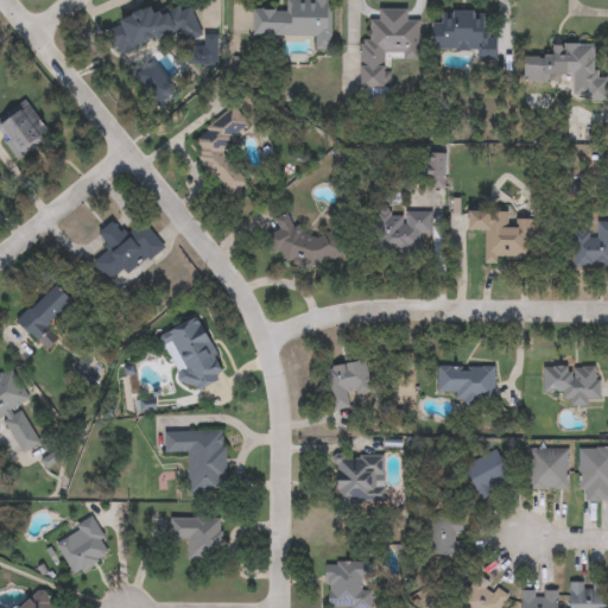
[(315,38),(254,37),(254,11),(286,11),(286,0),(331,0),(330,52),(315,52),(315,38)]
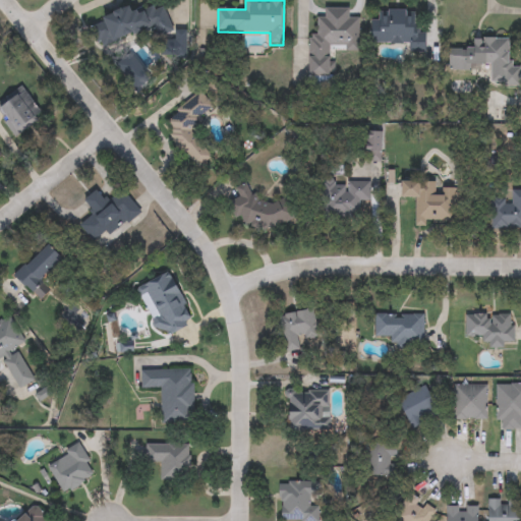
[(132,10),(133,11),(164,2),(171,24),(99,48),(92,23),(132,10)]
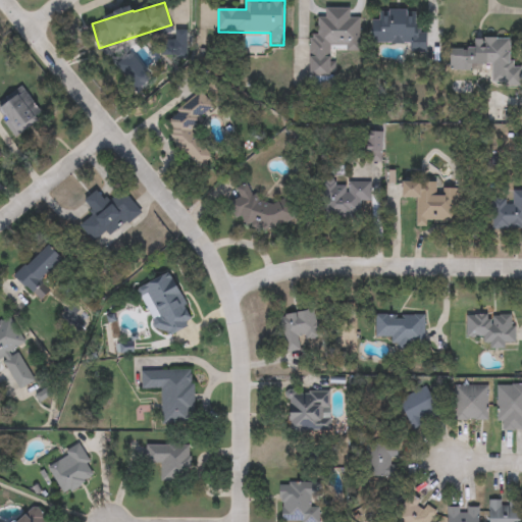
[(310,37),(317,38),(318,18),(325,18),(325,9),(350,9),(350,18),(360,18),(359,51),(331,50),(330,76),(310,76),(310,37)]
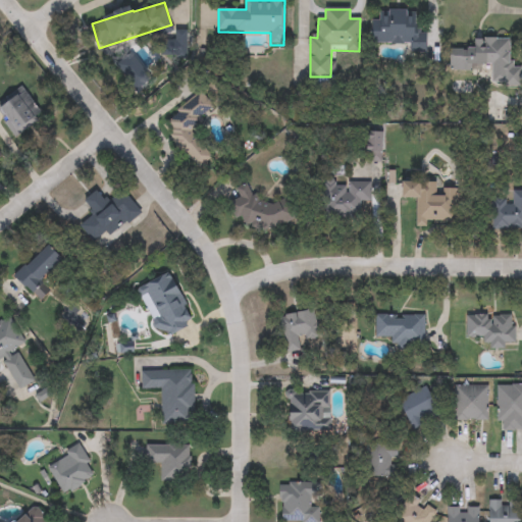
[(374,43),(375,11),(419,11),(419,33),(426,33),(426,53),(411,53),(411,43),(374,43)]
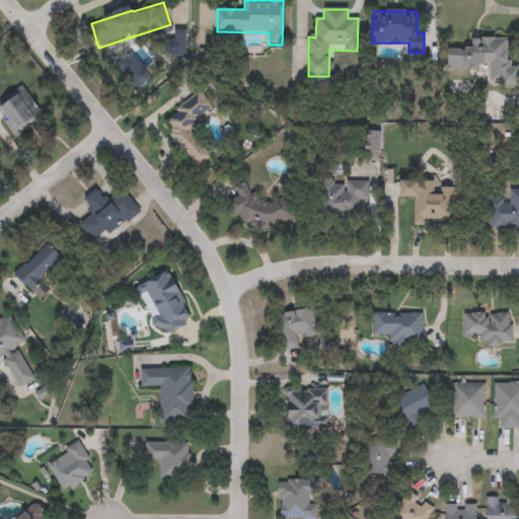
[(508,40),(507,72),(489,72),(489,65),(451,64),(451,49),(472,50),(472,39),(508,40)]
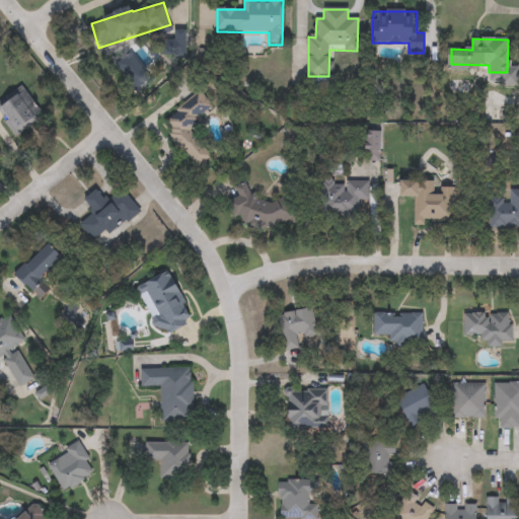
[(0,115),(0,100),(22,86),(42,116),(13,135),(0,115)]
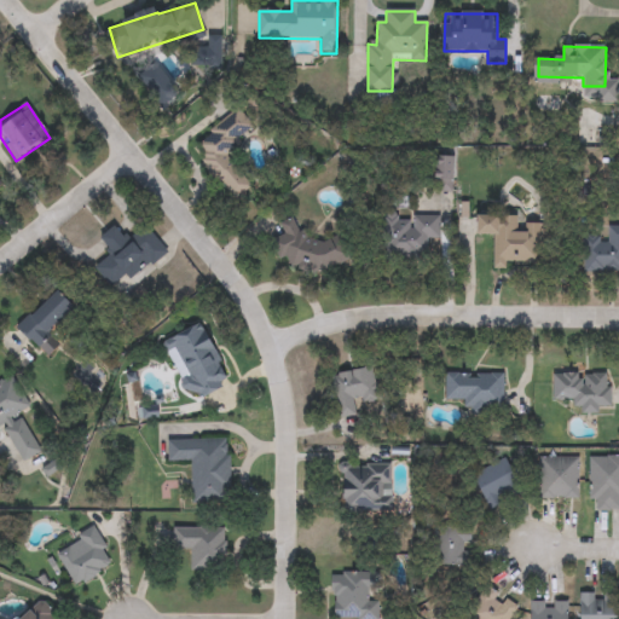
[(233,200),(191,149),(238,109),(255,129),(226,154),(252,184),(233,200)]
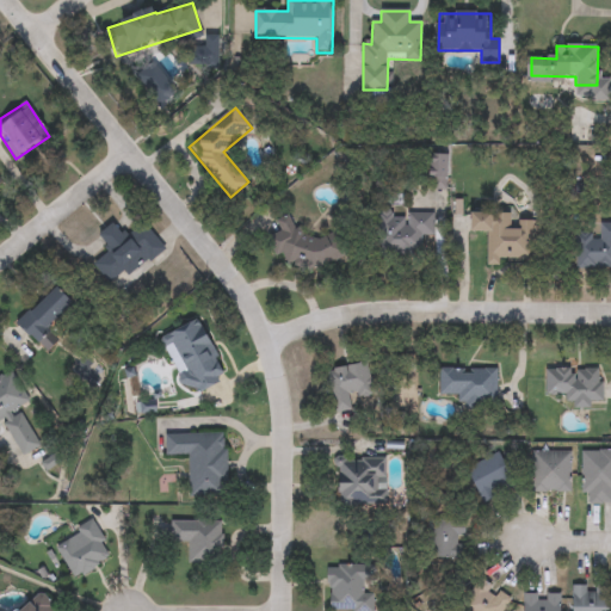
[(267,240),(282,230),(276,222),(288,214),(298,230),(304,226),(314,242),(335,229),(347,250),(313,271),(304,258),(290,267),(283,255),(278,258),(267,240)]
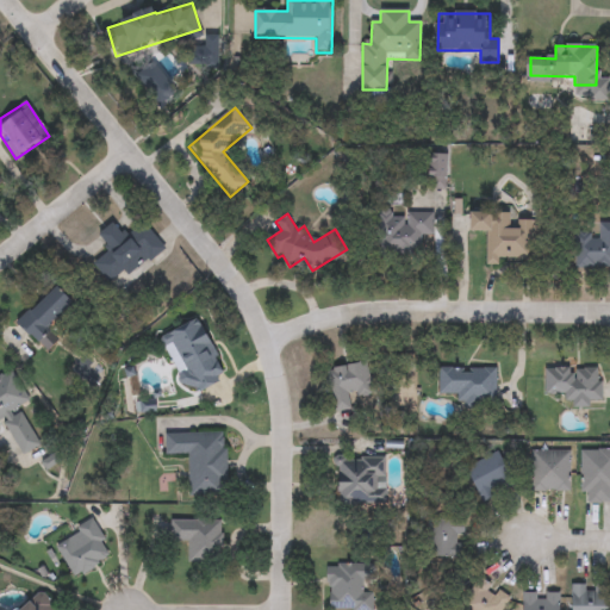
[(511,213),(511,223),(531,223),(530,261),(500,260),(500,267),(487,266),(489,234),(472,232),(473,213),(511,213)]
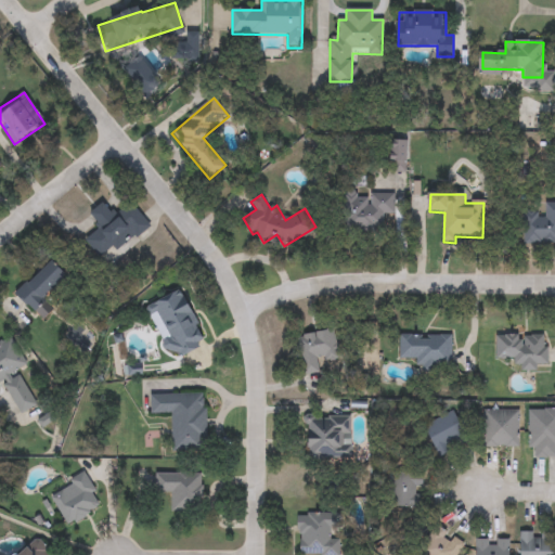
[(385,232),(344,232),(344,195),(394,195),(394,215),(385,215),(385,232)]
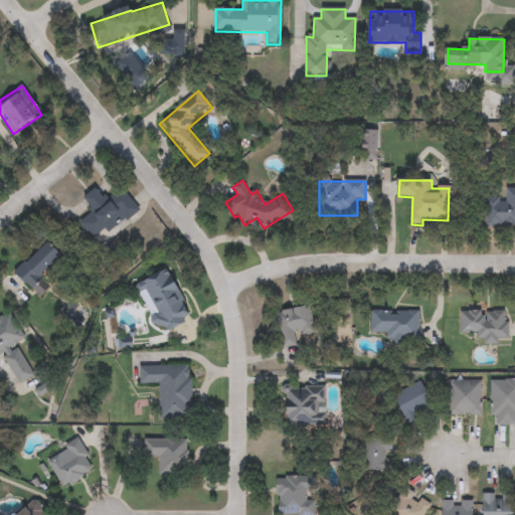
[(82,198),(97,189),(104,200),(121,187),(138,211),(94,243),(79,222),(93,213),(82,198)]
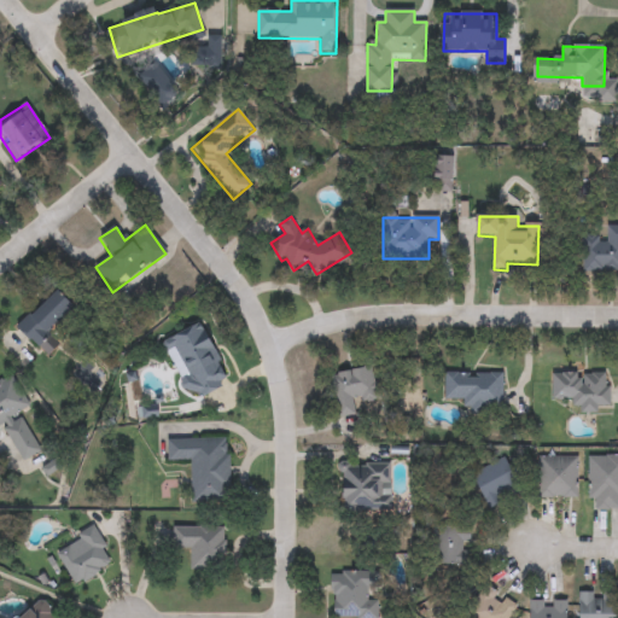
[(608,238),(607,229),(617,228),(617,270),(584,272),(584,238),(608,238)]
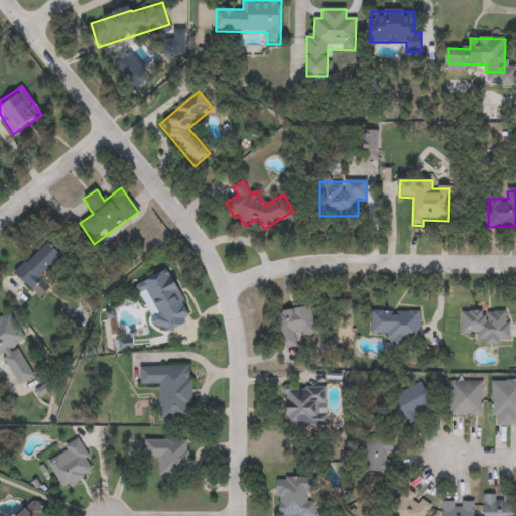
[(31,291),(14,274),(47,242),(63,258),(31,291)]
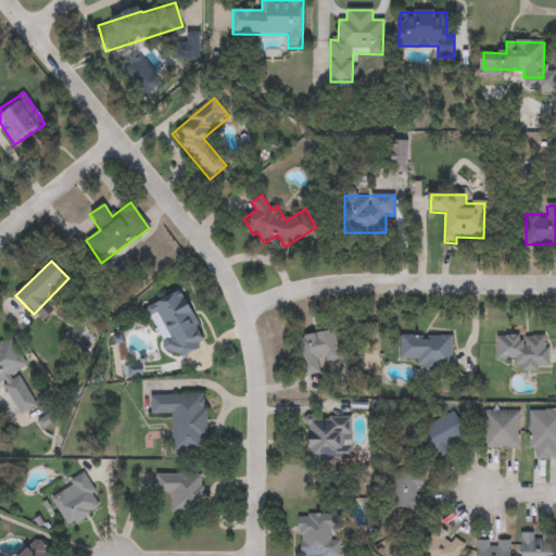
[(169,359),(147,307),(184,292),(206,344),(169,359)]
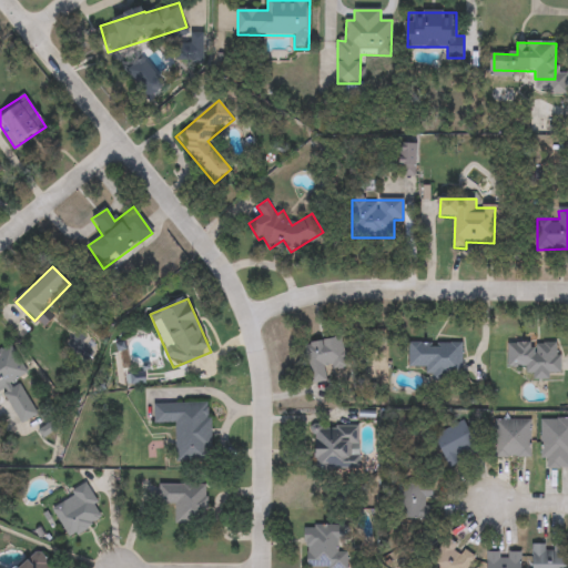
[(327,382),(311,384),(304,344),(343,338),(346,366),(325,369),(327,382)]
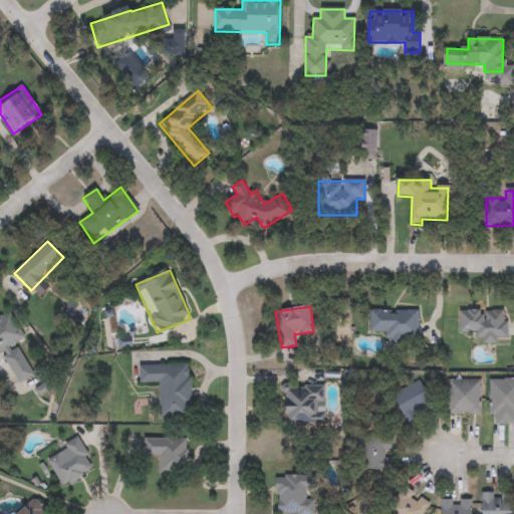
[(388,333),(371,333),(371,310),(419,310),(419,341),(388,341),(388,333)]
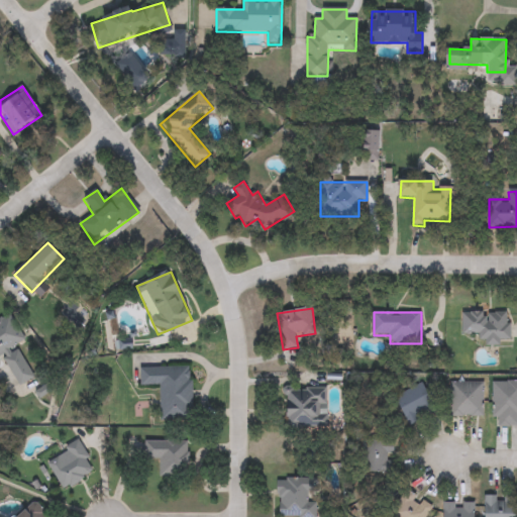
[(463,313),(510,313),(510,343),(479,343),(479,335),(463,335),(463,313)]
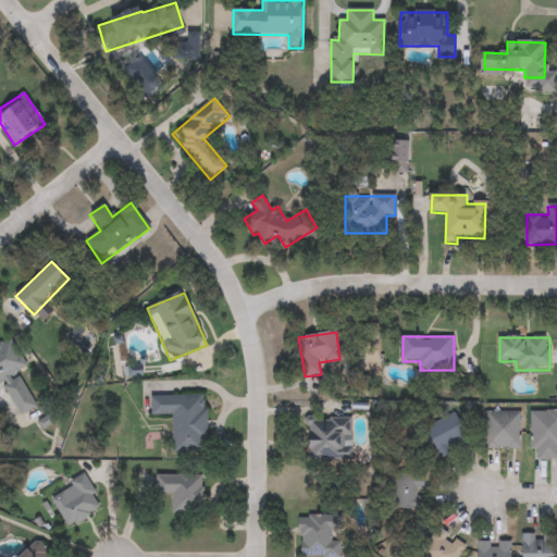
[(20,416),(5,390),(0,392),(0,345),(11,339),(25,366),(16,371),(36,407),(20,416)]
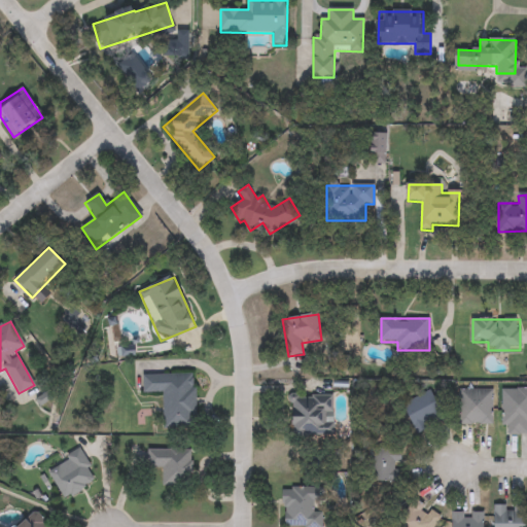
[(164,394),(145,394),(144,375),(195,374),(196,429),(165,430),(164,394)]
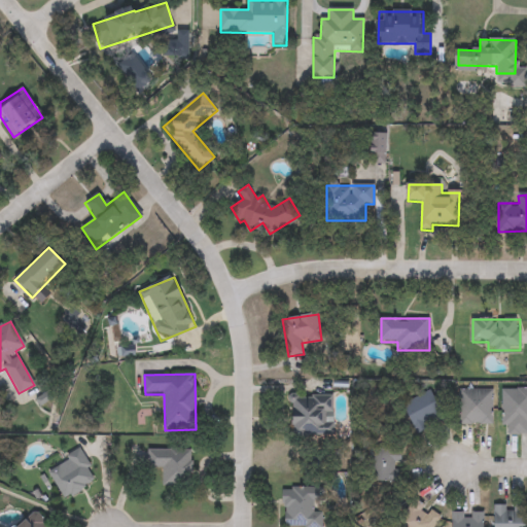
[(493,425),(459,425),(459,390),(493,390),(493,425)]
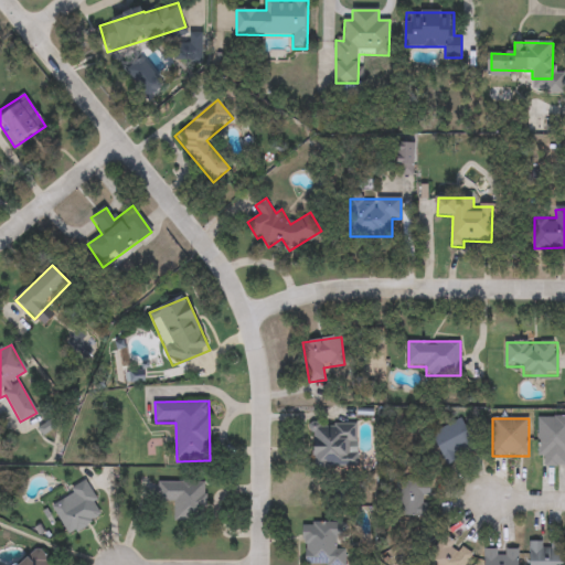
[(564,418),(564,467),(545,467),(545,457),(539,457),(539,418),(564,418)]
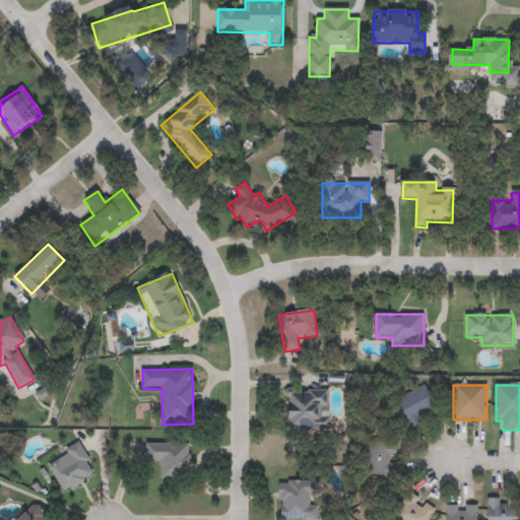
[(439,412),(410,426),(397,399),(426,386),(439,412)]
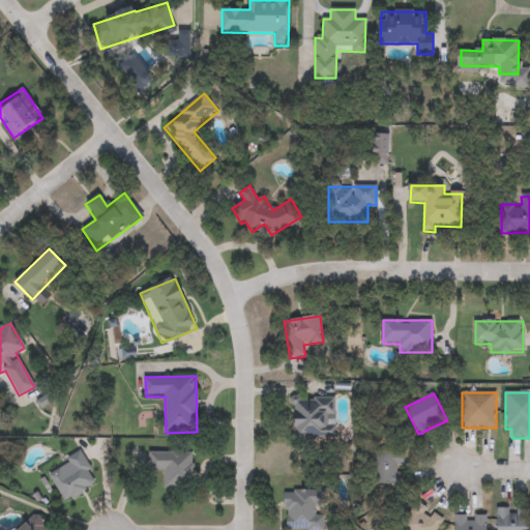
[(335,398),(335,437),(294,437),(294,399),(335,398)]
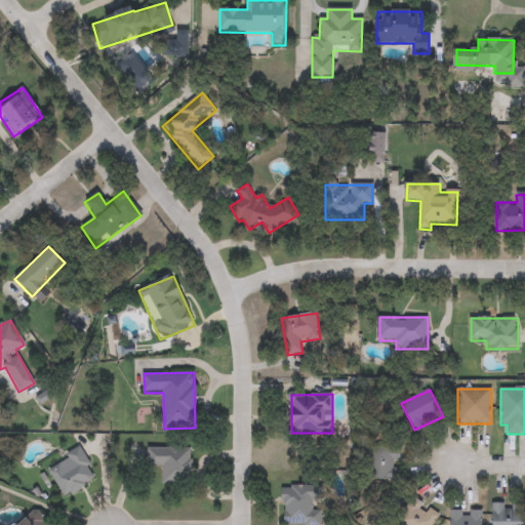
[(399,447),(400,480),(369,481),(368,448),(399,447)]
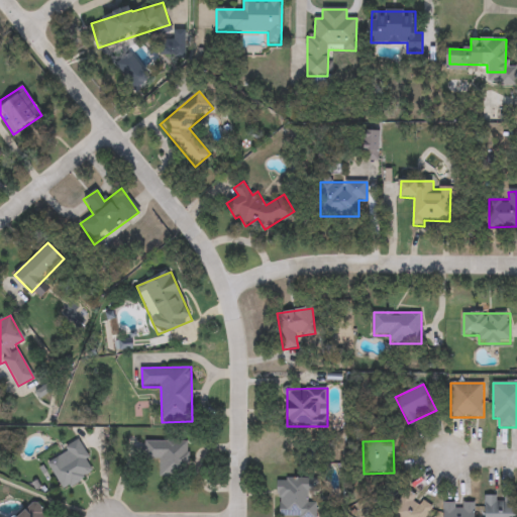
[(160,460),(146,460),(145,441),(187,441),(187,478),(160,479),(160,460)]
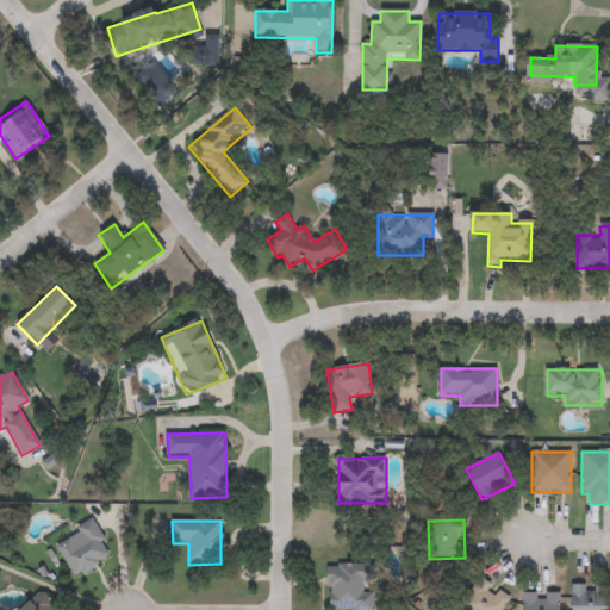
[(74,579),(55,543),(93,522),(112,558),(74,579)]
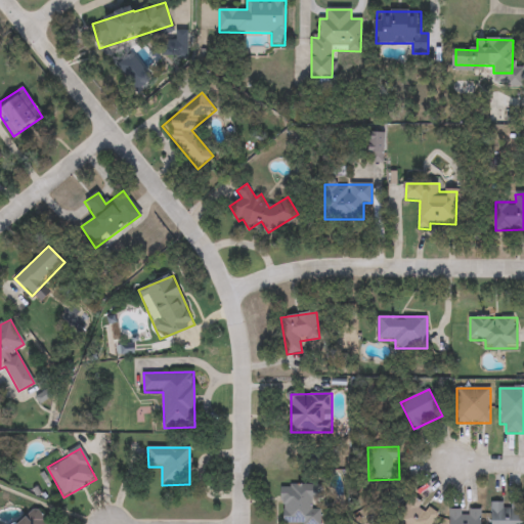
[(281,523),(281,484),(322,484),(322,503),(320,503),(320,523),(281,523)]
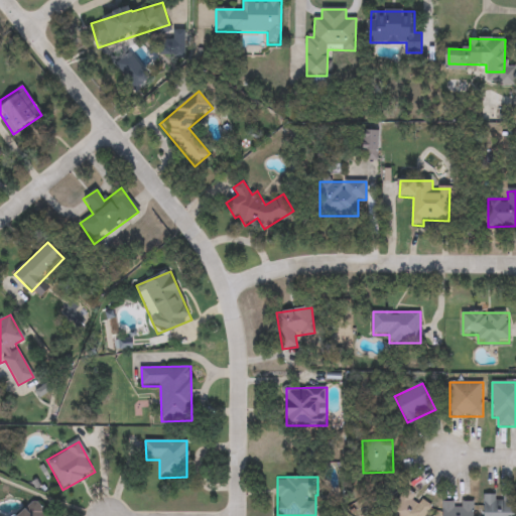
[(432,507),(425,515),(387,515),(405,489),(432,507)]
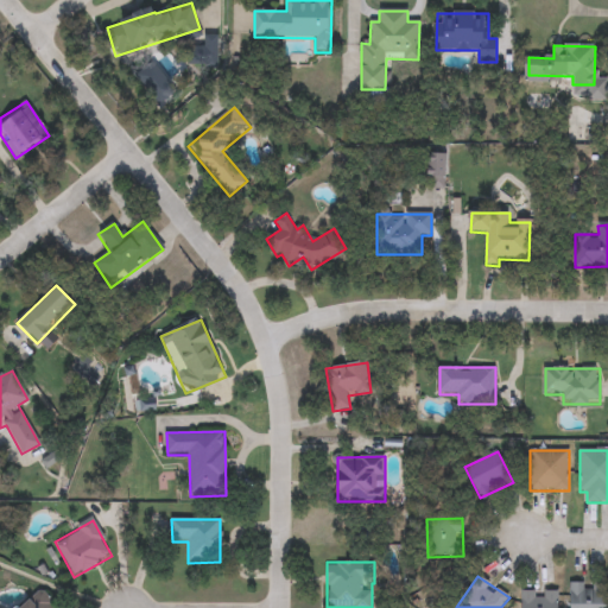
[(607,607),(571,607),(571,583),(607,583),(607,607)]
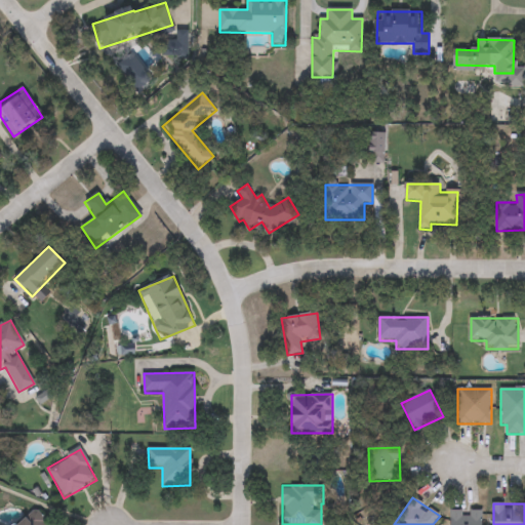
[(51,524),(21,524),(36,510),(51,524)]
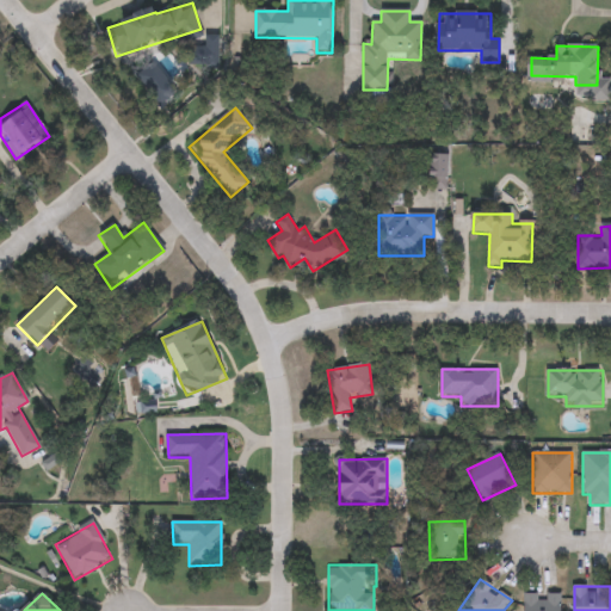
[(524,610),(524,596),(541,596),(562,596),(562,610),(524,610)]
